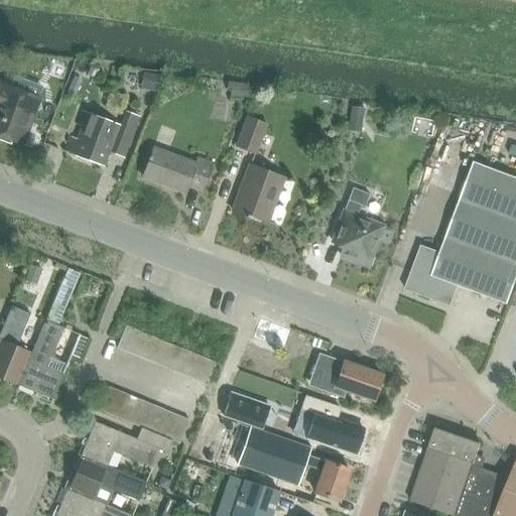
[(149,74),(147,90),(157,92),(159,76),(149,74)]
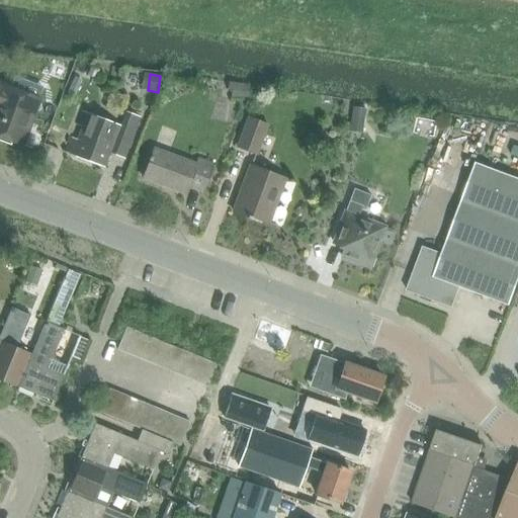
[(227,83),(226,89),(233,90),(232,100),(247,102),(249,86),(227,83)]
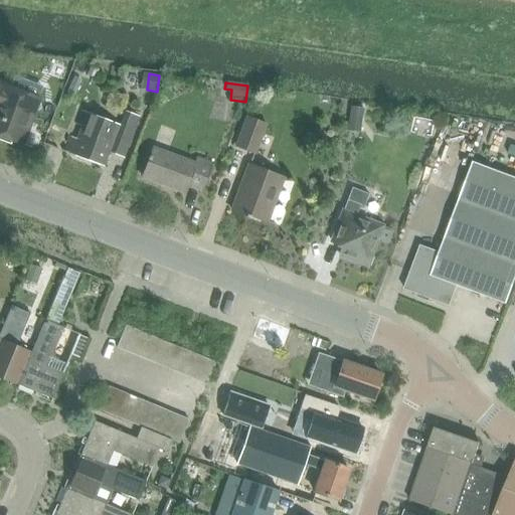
[(0,138),(21,146),(38,101),(0,86),(0,138)]
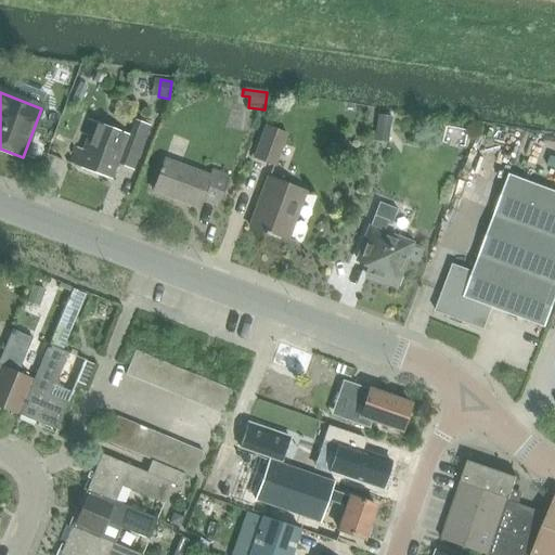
[(379,115),(374,140),(388,142),(392,117),(379,115)]
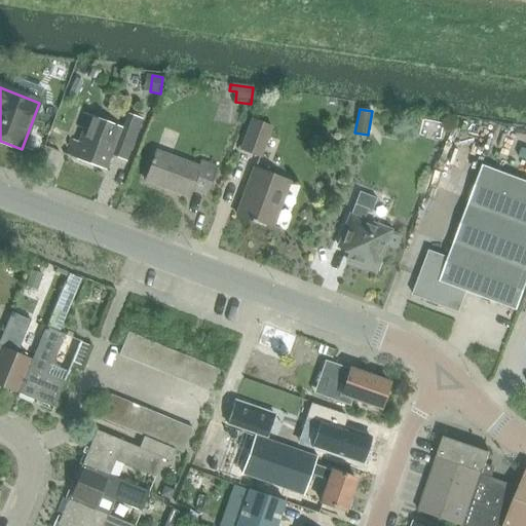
[(106,172),(111,158),(127,164),(144,122),(127,115),(122,130),(82,115),(76,128),(83,132),(78,145),(71,143),(66,156),(106,172)]
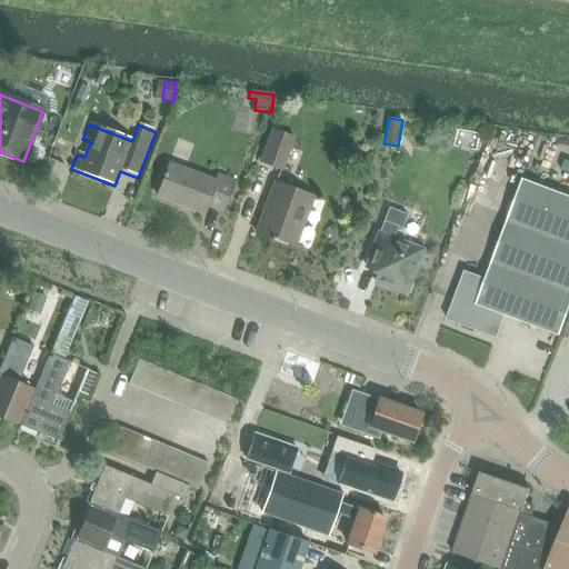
[(275,131),(261,165),(281,172),(295,139),(275,131)]
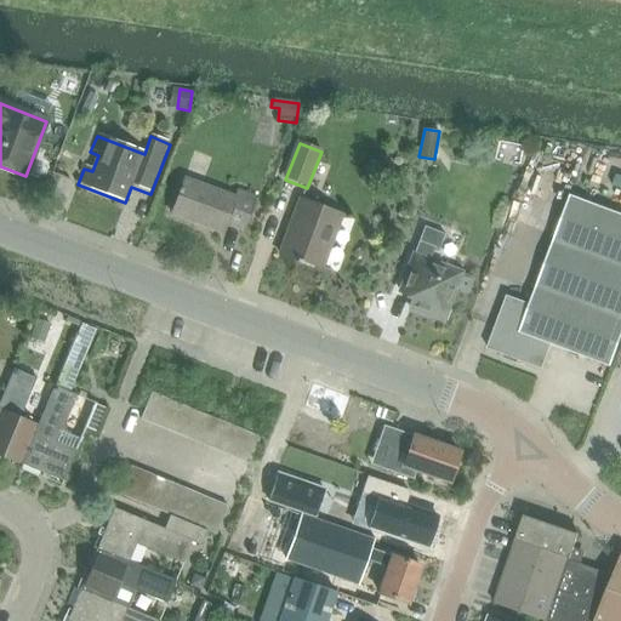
[(226,226),(244,233),(256,201),(238,194),(235,201),(184,182),(172,216),(222,234),(226,226)]
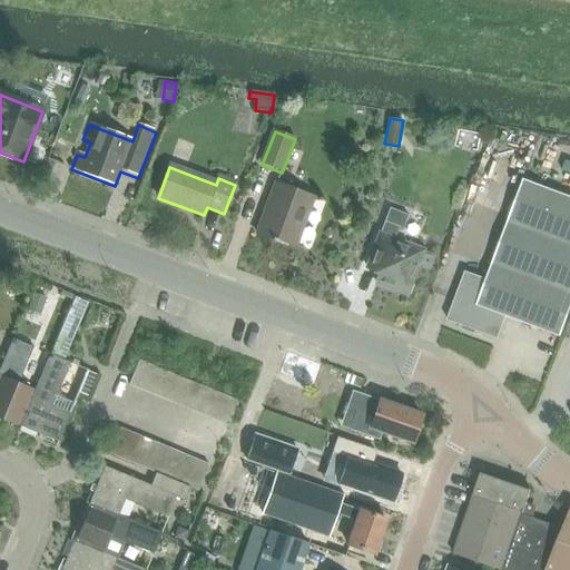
[(569,311),(569,196),(524,179),(487,281),(465,273),(448,321),(498,340),(505,316),(560,336),(569,311)]
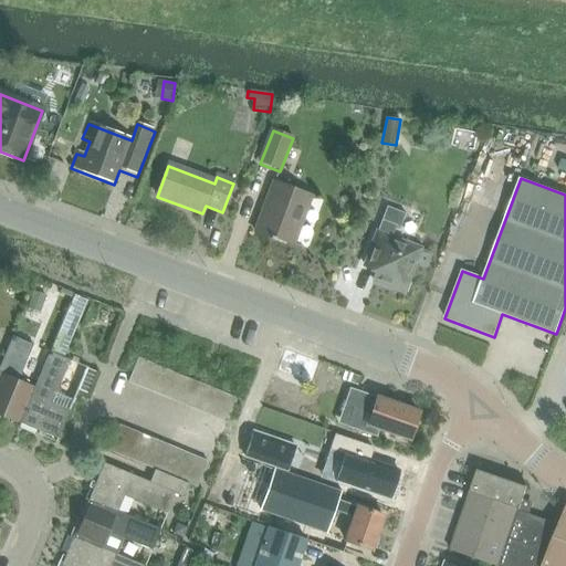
[(293,247),(312,198),(274,184),(255,232),(270,239),(269,242),(275,245),(278,241),(293,247)]
